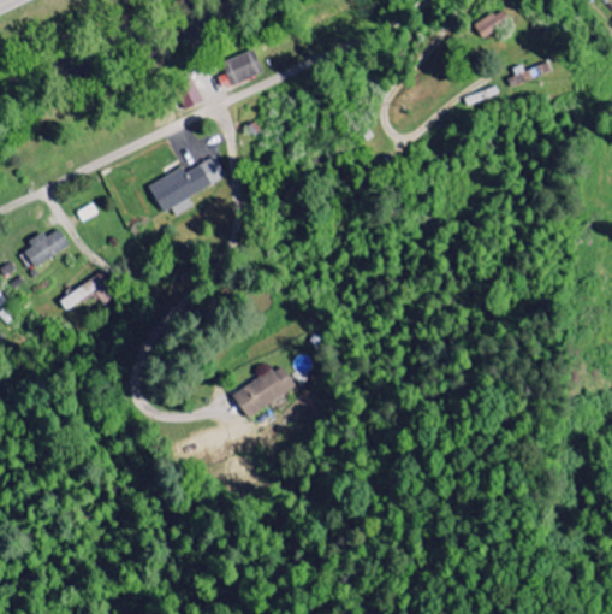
[(474,24),(481,35),(510,18),(503,7),(474,24)]
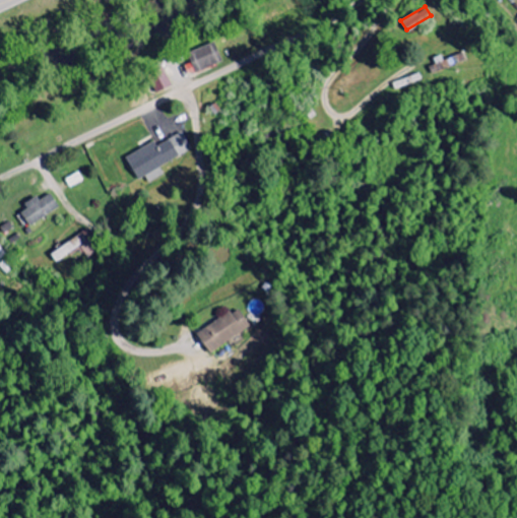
[(184,64),(188,74),(221,61),(213,41),(187,51),(191,61),(184,64)]
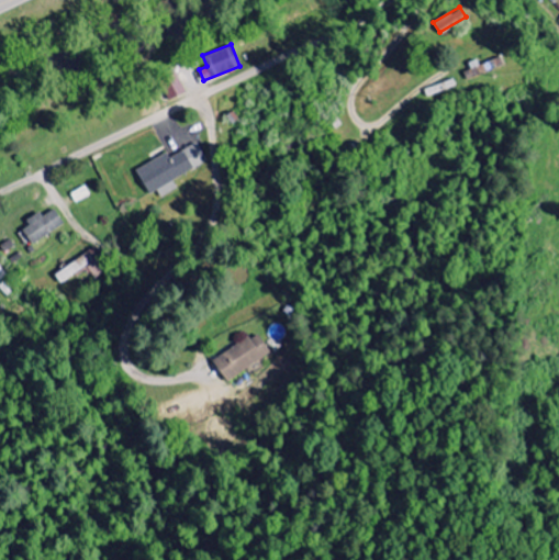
[(185,91),(176,74),(160,81),(169,99),(185,91)]
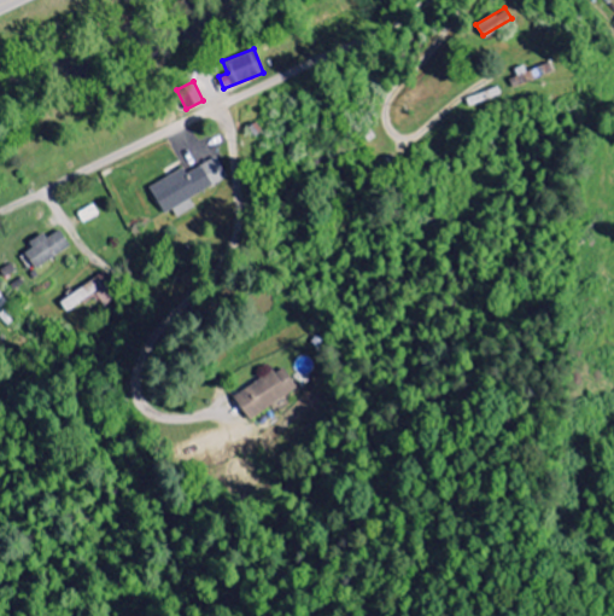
[(182,167),(148,186),(163,211),(227,175),(216,155),(185,173),(182,167)]
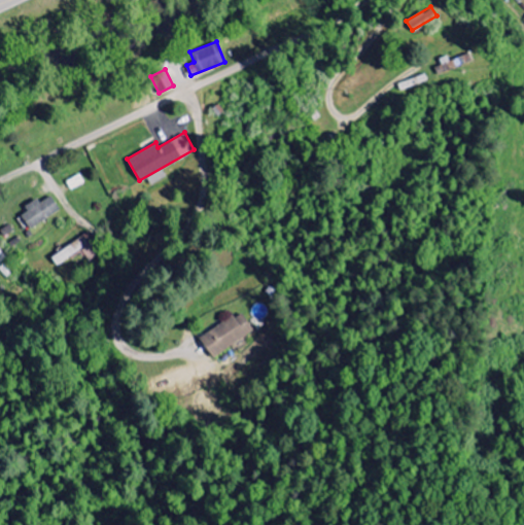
[(28,211),(19,217),(27,230),(59,209),(49,195),(39,202),(37,198),(24,206),(28,211)]
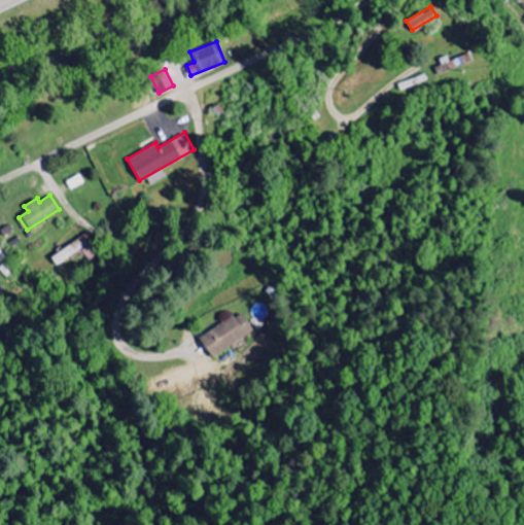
[(57,266),(92,238),(86,231),(50,257),(57,266)]
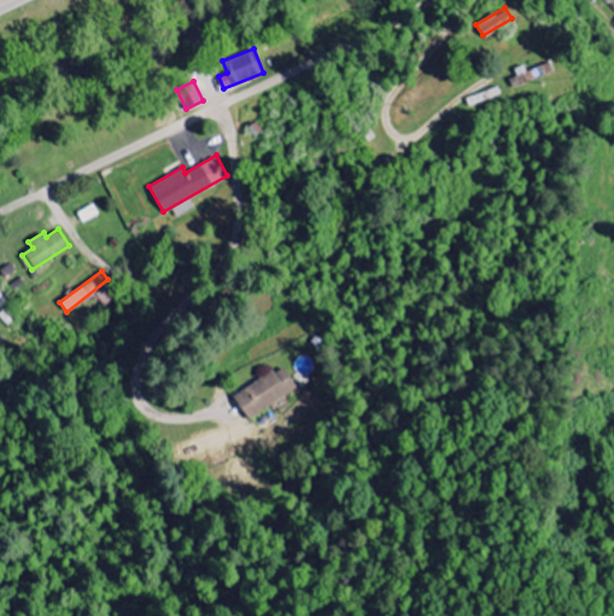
[(284,366),(274,372),(272,368),(233,395),(250,420),(298,385),(284,366)]
